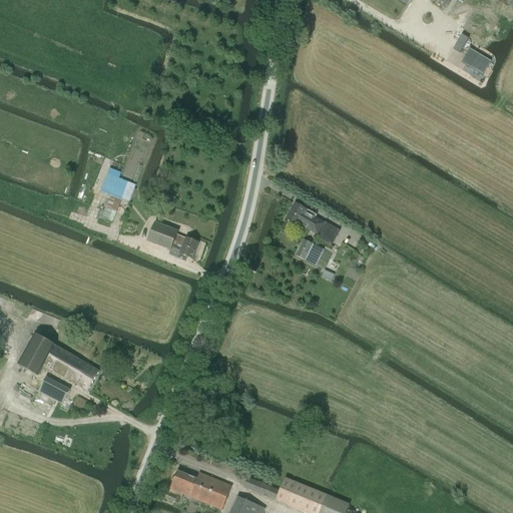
[(430,0),(445,9),(450,0),(430,0)]
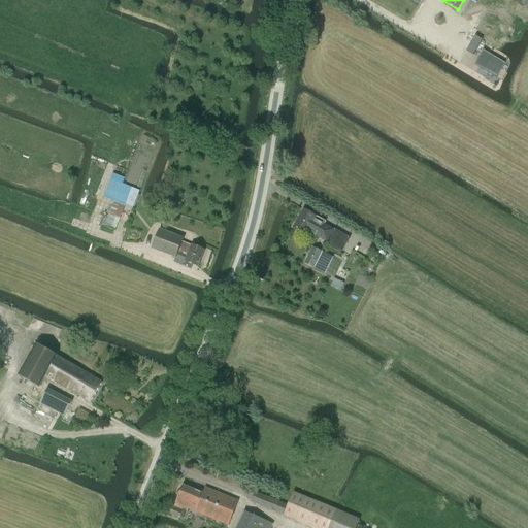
[(111,179),(104,197),(114,201),(104,226),(116,231),(126,205),(133,208),(133,207),(135,208),(140,196),(138,195),(140,191),(123,184),(125,178),(113,174),(111,179)]
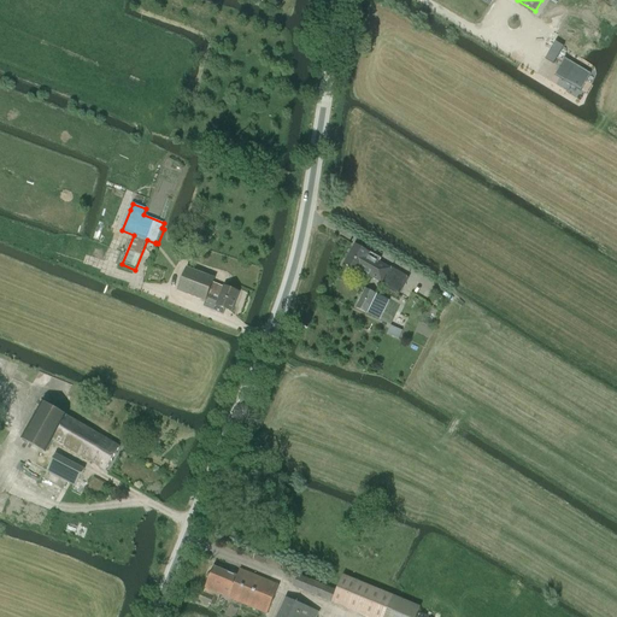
[(369,254),(356,246),(345,264),(358,272),(359,270),(382,283),(391,269),(368,256),(369,254)]
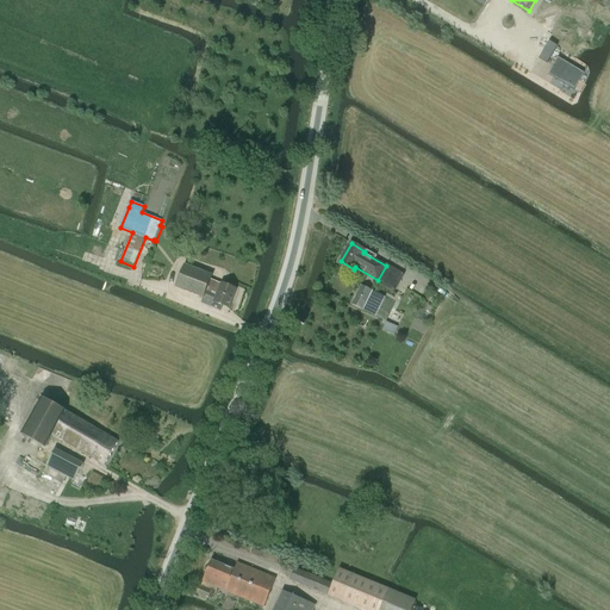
[(184,266),(175,287),(204,298),(215,302),(215,303),(228,309),(236,290),(222,284),(217,297),(206,292),(212,277),(184,266)]
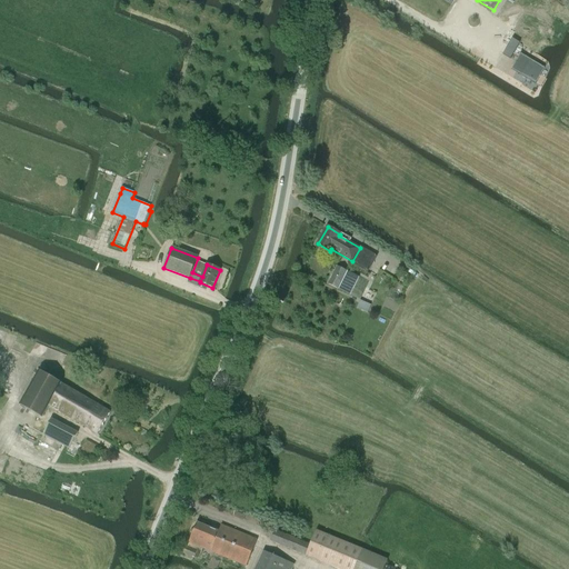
[(361,248),(352,263),(368,273),(377,257),(361,248)]
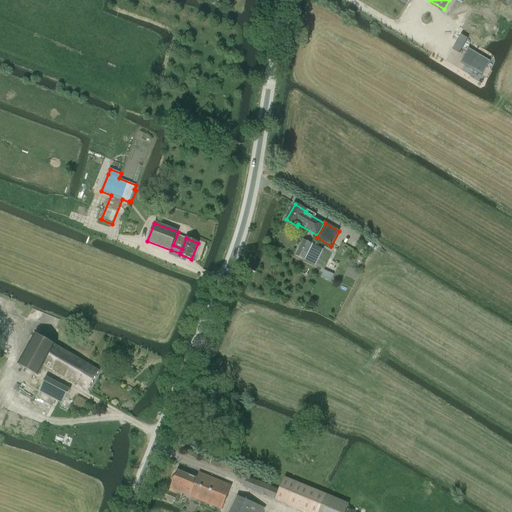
[(296,256),(305,260),(313,245),(303,240),(296,256)]
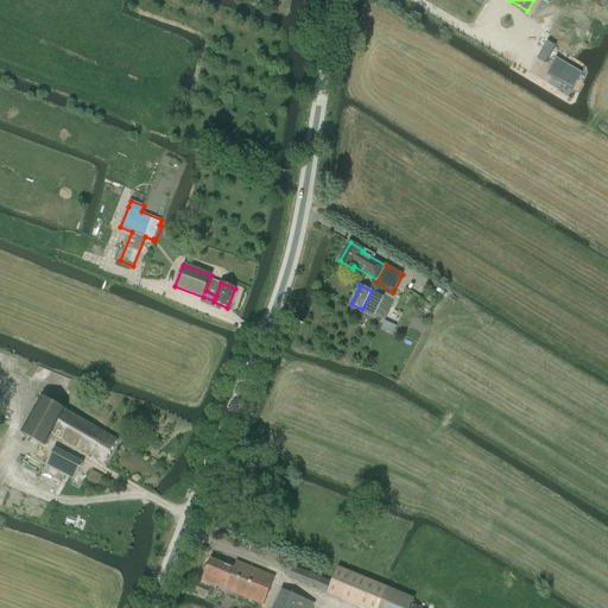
[(384,321),(388,310),(377,305),(372,315),(384,321)]
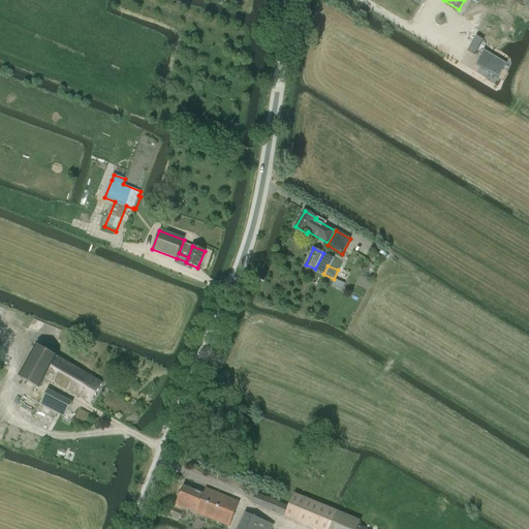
[(342,290),(345,284),(335,279),(332,286),(342,290)]
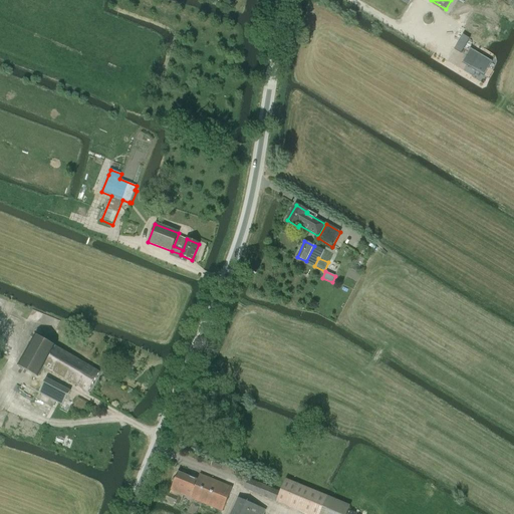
[(44,366),(55,347),(36,336),(18,366),(37,377),(40,375),(44,366)]
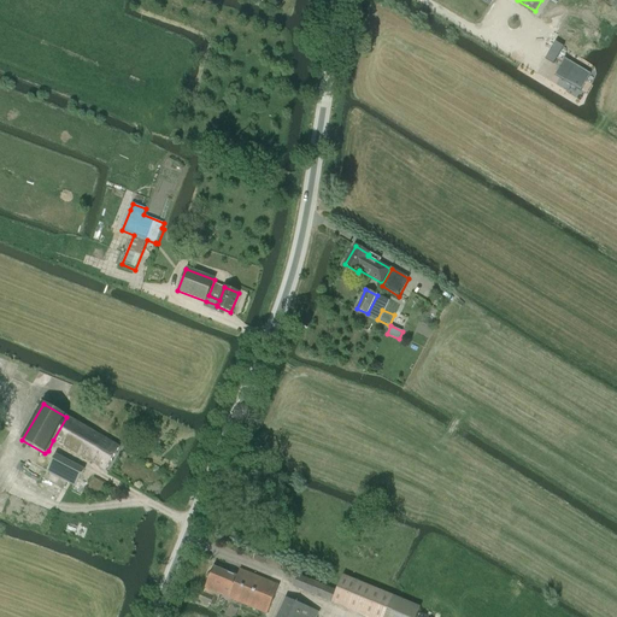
[(119,447),(66,417),(53,440),(106,470),(119,447)]
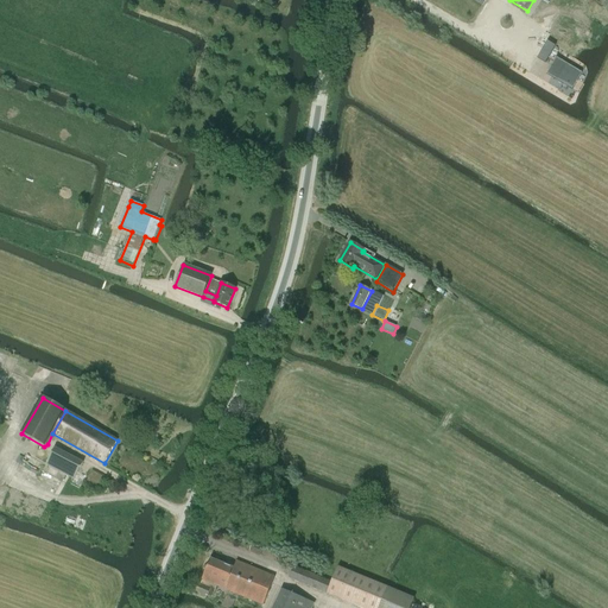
[(55,448),(46,463),(74,479),(78,472),(83,463),(55,448)]
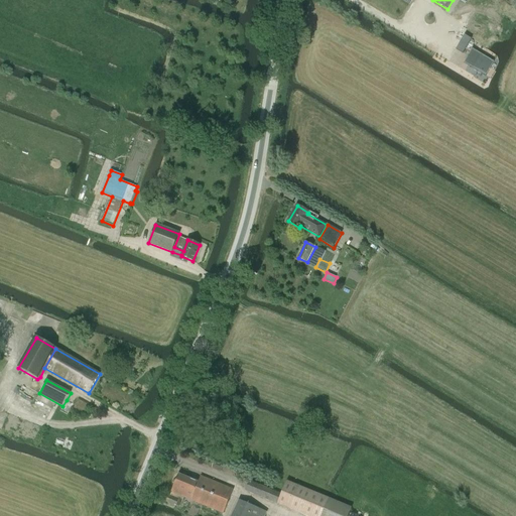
[(34,407),(40,397),(24,387),(18,397),(34,407)]
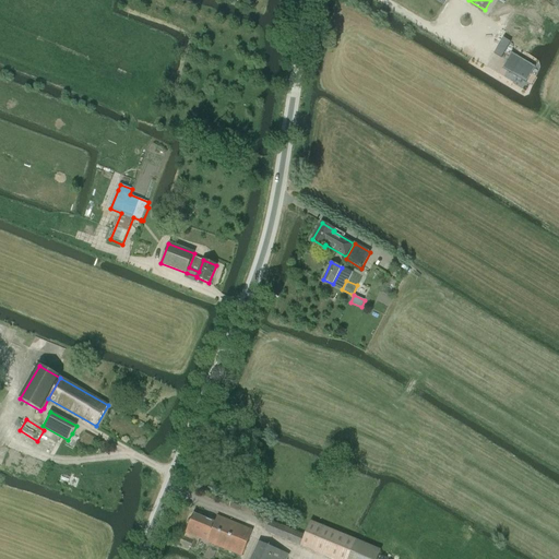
[(233,500),(229,508),(240,511),(244,503),(233,500)]
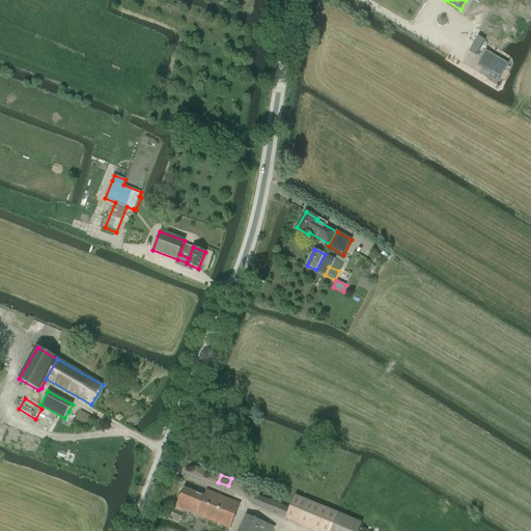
[(196,514),(203,497),(184,488),(176,506),(190,511),(196,514)]
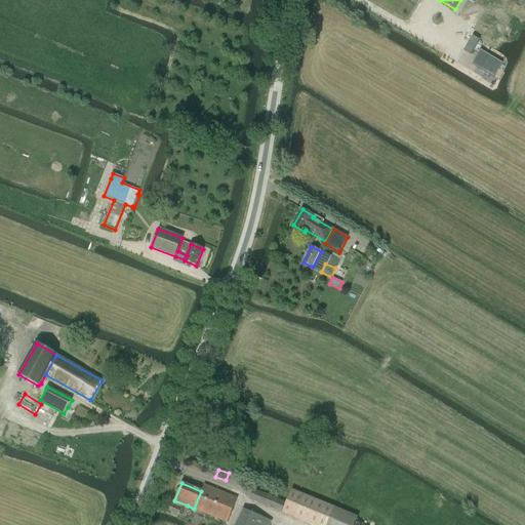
[(228,523),(237,498),(204,485),(201,491),(194,509),(218,519),(228,523)]
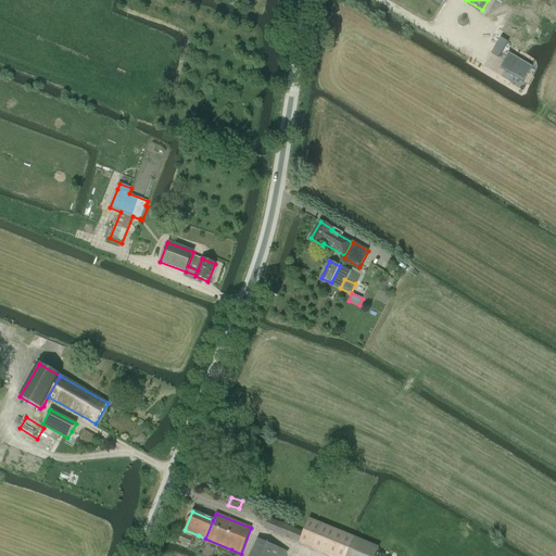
[(375,555),(379,547),(353,536),(308,519),(303,532),(268,518),(264,529),(299,543),(330,555),(375,555)]
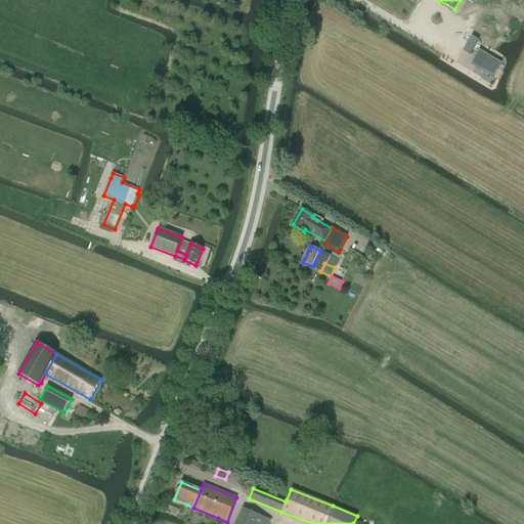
[(183,515),(187,505),(174,499),(173,504),(172,504),(169,511),(171,511),(171,512),(176,515),(177,514),(179,514),(183,515)]
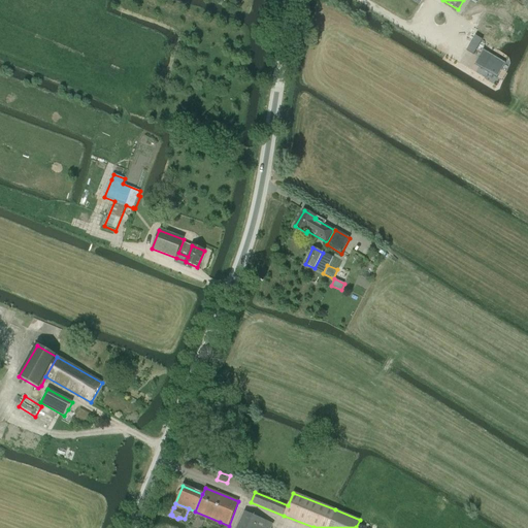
[(270,527),(273,524),(244,512),(237,527),(270,527)]
